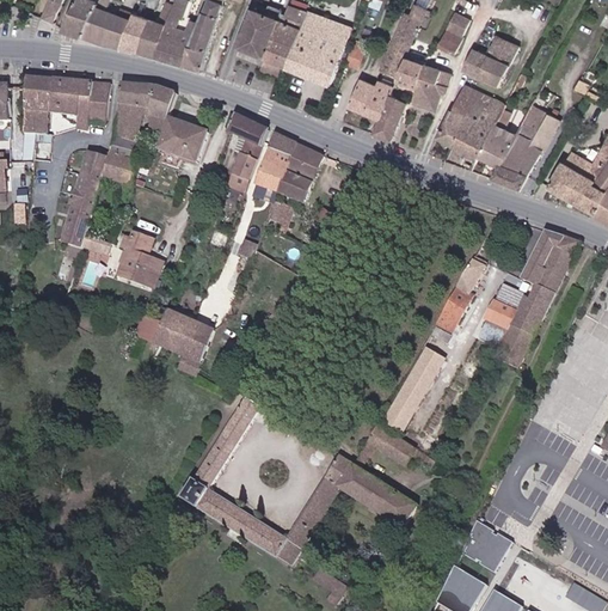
[(45,0),(38,17),(50,22),(60,1),(57,0),(45,0)]
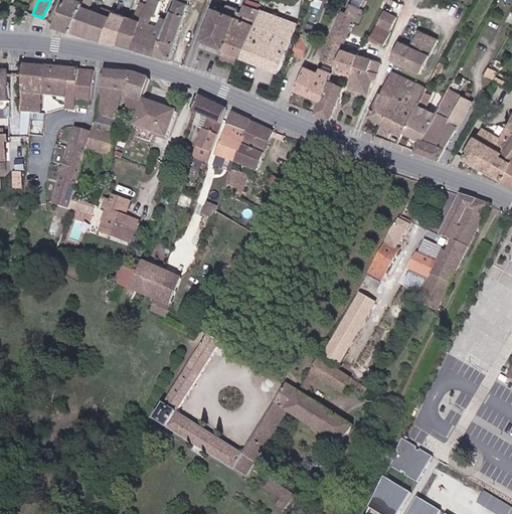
[(63,0),(52,25),(66,30),(73,17),(81,0),(63,0)]
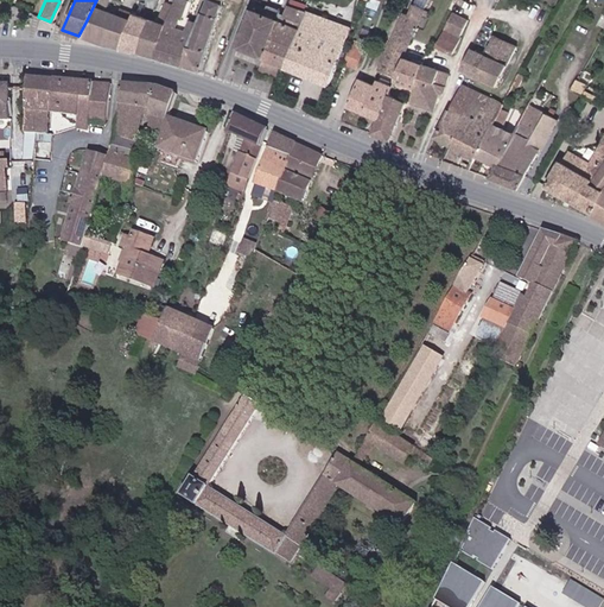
[(87,20),(78,36),(102,44),(118,48),(129,18),(103,8),(107,0),(96,0),(87,20)]
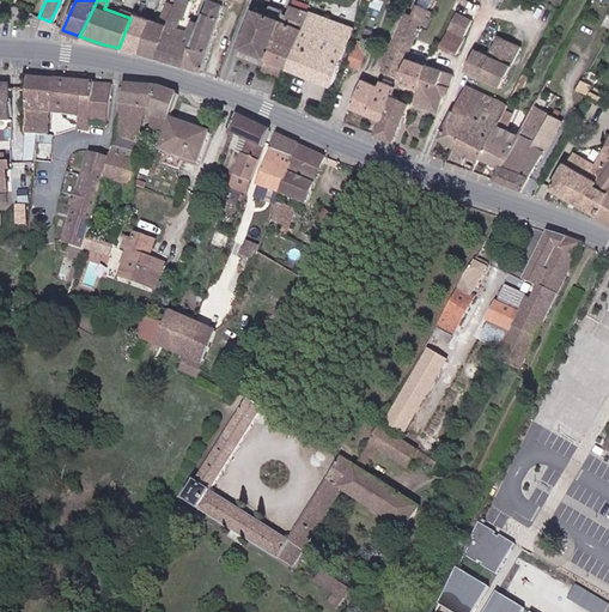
[(164,25),(153,58),(182,66),(187,44),(196,23),(188,19),(182,18),(188,0),(189,0),(175,0),(174,4),(164,25)]
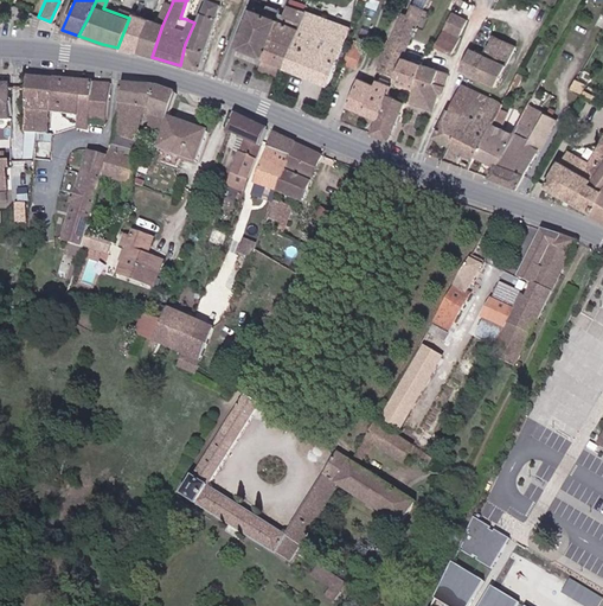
[(180,18),(186,19),(187,16),(185,14),(190,0),(187,0),(186,0),(180,18)]
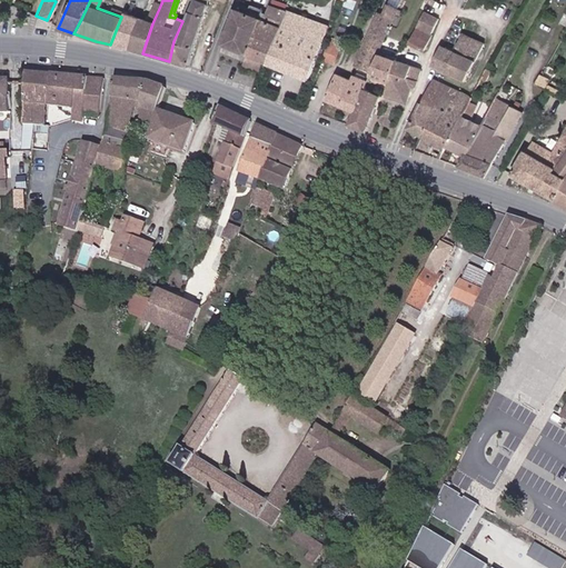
[(191,0),(182,20),(199,25),(206,3),(198,0),(191,0)]
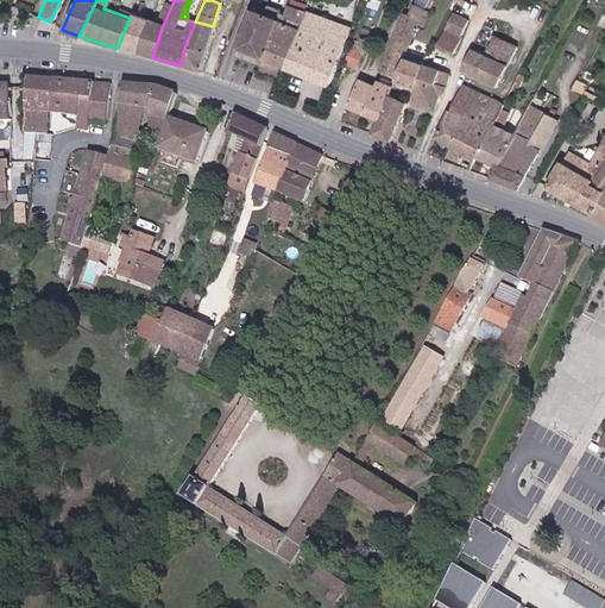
[(146,18),(136,51),(152,57),(163,25),(172,4),(164,1),(155,20),(146,18)]
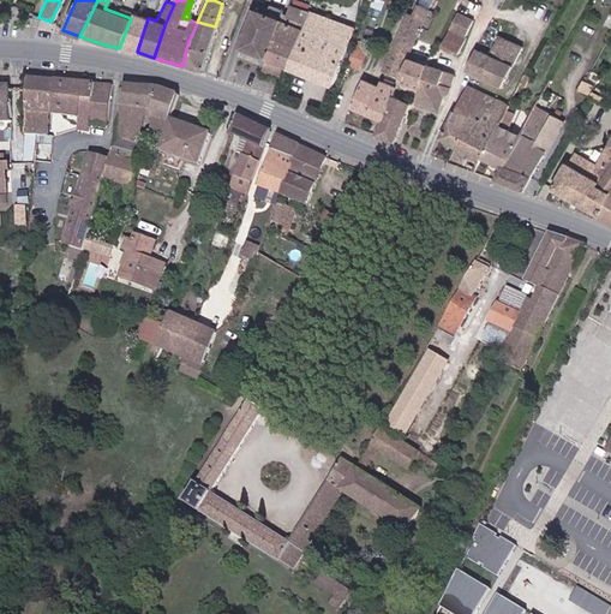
[(406,12),(394,40),(409,47),(426,9),(415,4),(409,15),(406,12)]
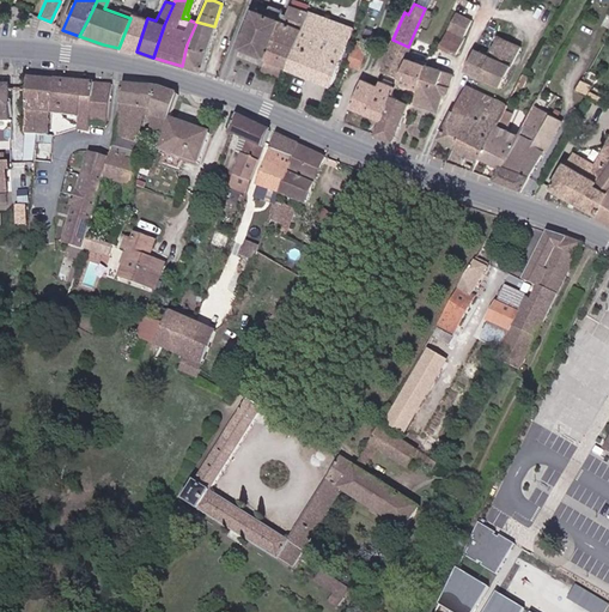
[(285,66),(304,10),(288,5),(285,14),(280,12),(281,10),(268,5),(265,14),(253,10),(237,47),(262,58),(285,66)]
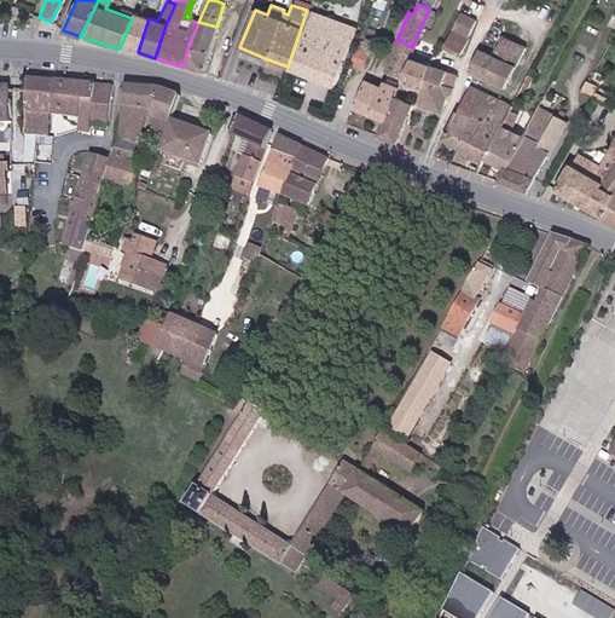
[(354,28),(307,10),(288,67),(332,85),(354,28)]
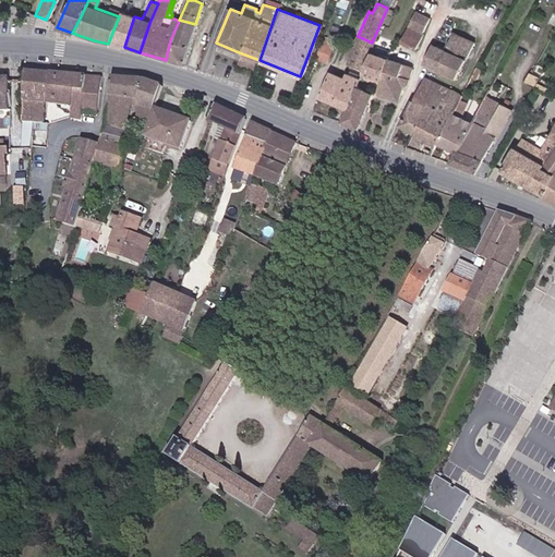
[(426,16),(414,10),(399,41),(412,49),(420,34),(419,33),(426,16)]
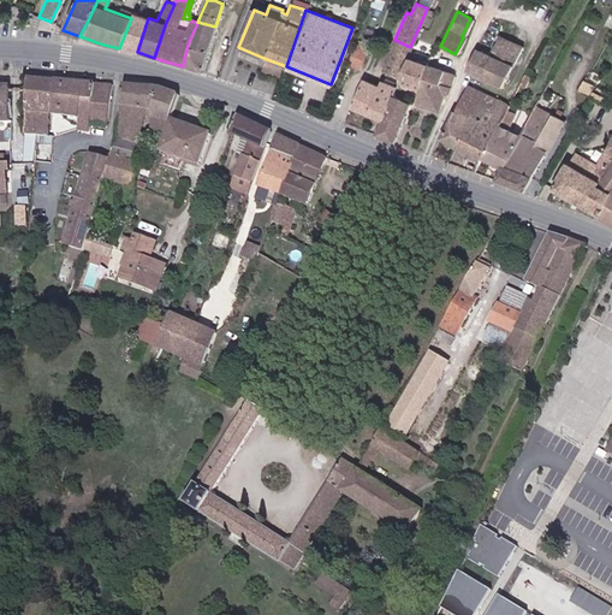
[(131,18),(119,48),(137,52),(148,18),(132,13),(131,18)]
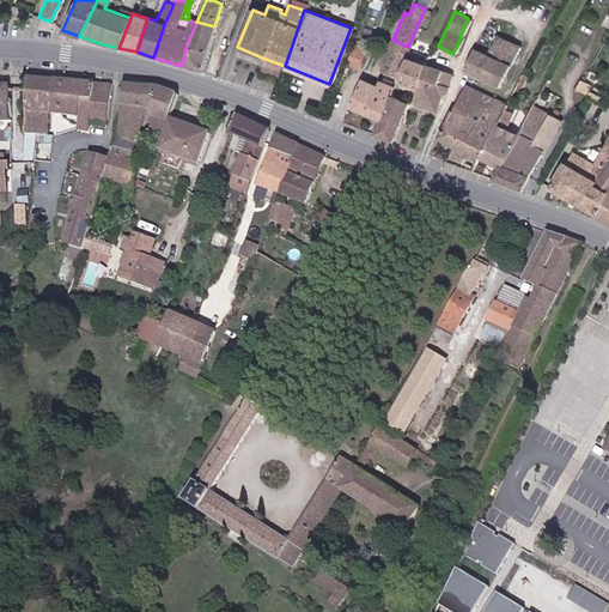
[(187,44),(182,66),(199,71),(214,26),(196,22),(196,23),(187,44)]
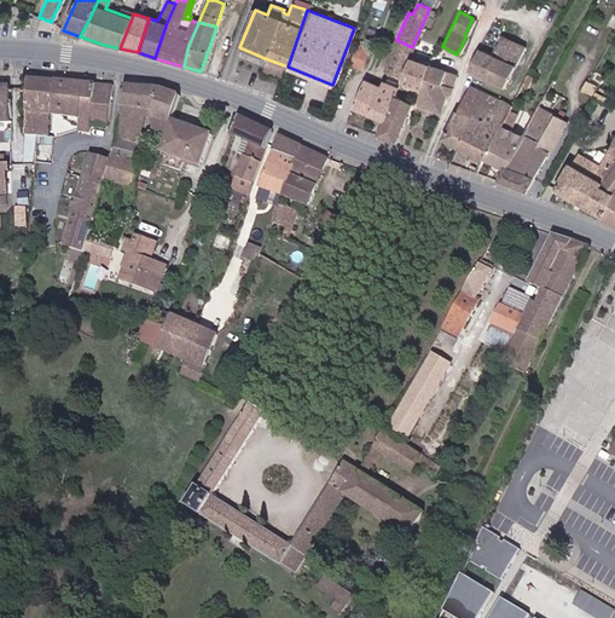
[(476,50),(465,70),(503,86),(523,45),(500,35),(489,56),(476,50)]
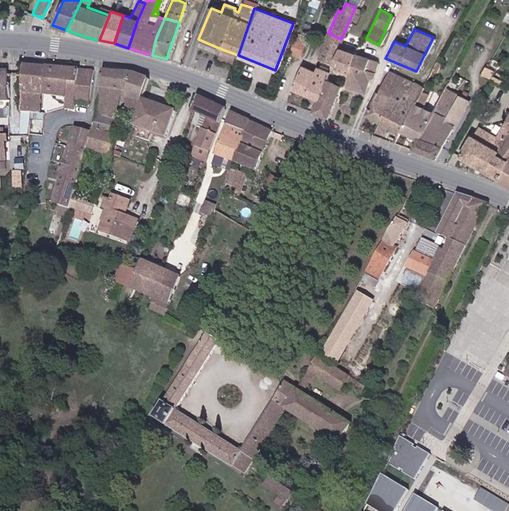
[(306,37),(295,32),(287,52),(298,57),(306,37)]
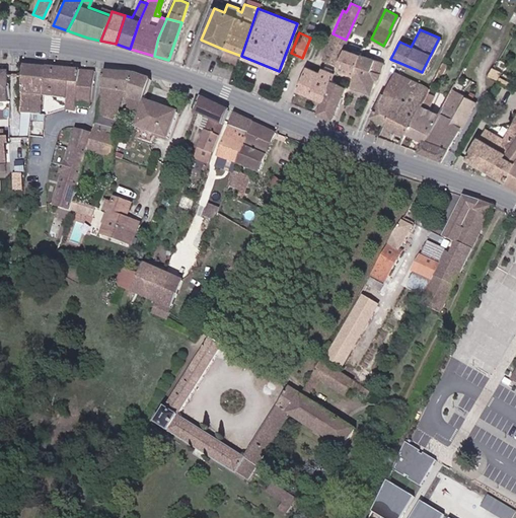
[(333,33),(321,58),(323,59),(336,65),(339,56),(346,40),(333,33)]
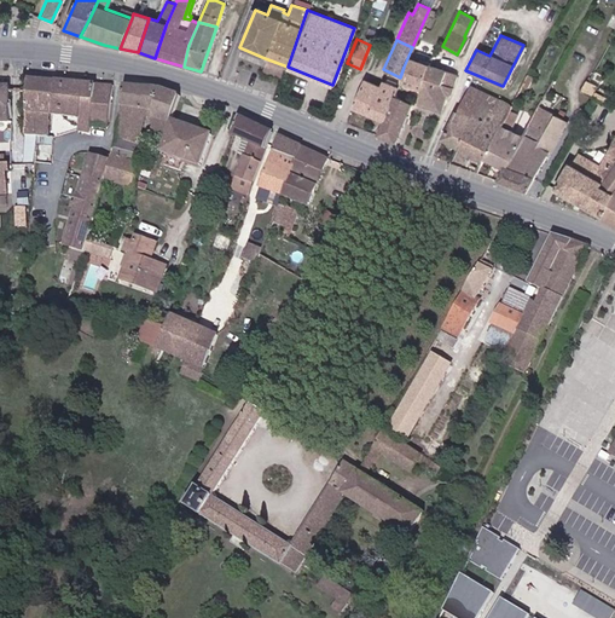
[(282,80),(288,67),(265,58),(260,71),(282,80)]
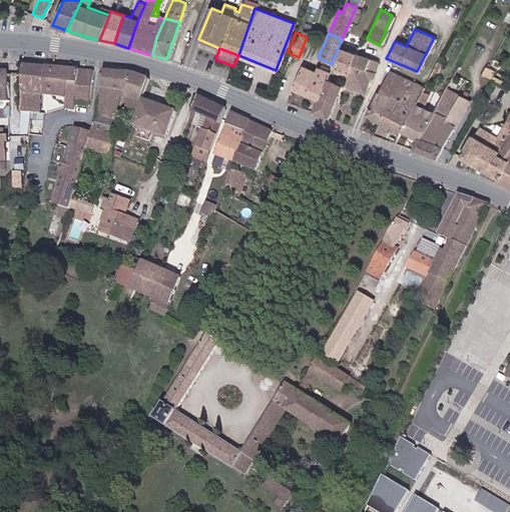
[(333,64),(348,70),(355,53),(340,48),(333,64)]
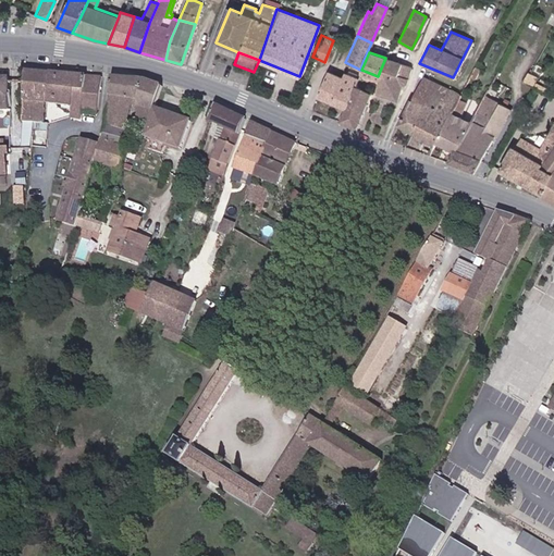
[(378,76),(373,91),(395,99),(399,86),(403,84),(409,66),(399,62),(385,58),(378,76)]
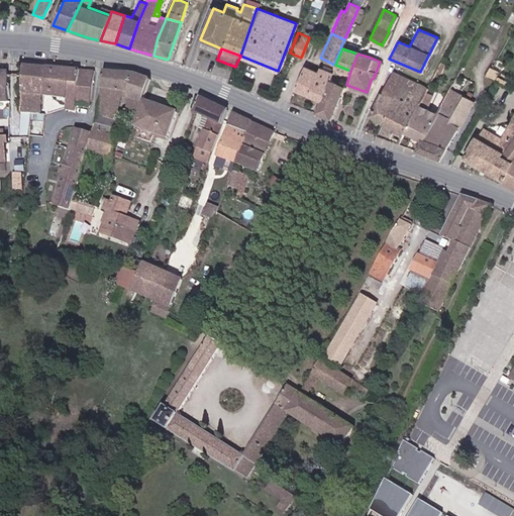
[(44,67),(21,65),(19,112),(38,113),(38,94),(41,94),(44,67)]
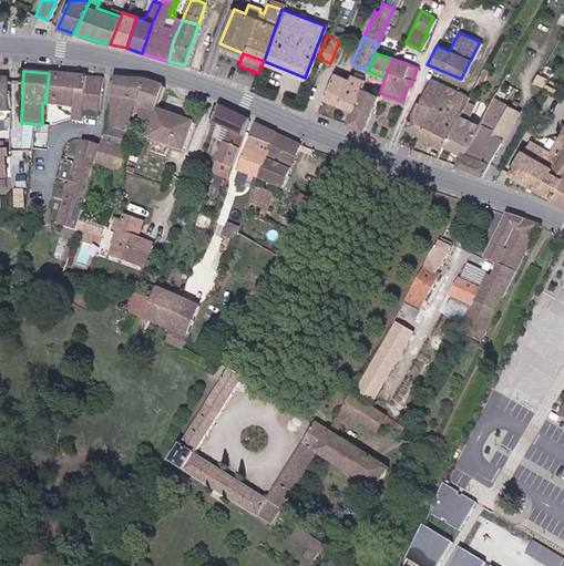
[(101,76),(49,73),(45,103),(71,106),(70,117),(80,119),(81,113),(96,114),(101,76)]
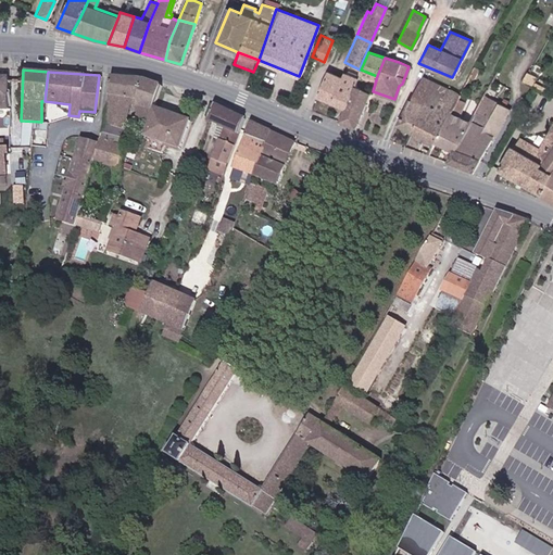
[(316,97),(330,103),(340,78),(326,72),(316,97)]
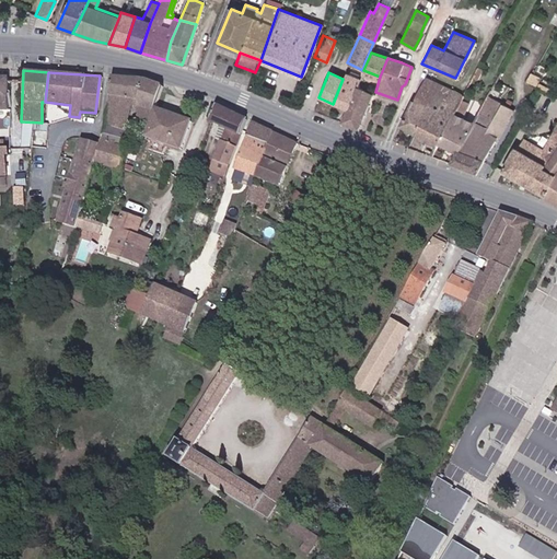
[(343,79),(333,104),(341,106),(346,108),(348,108),(356,85),(358,79),(346,73),(343,79)]
